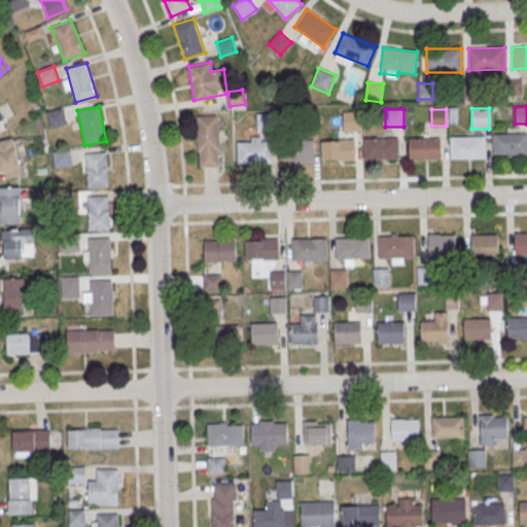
[(361,131),(361,111),(344,111),(344,131),(361,131)]
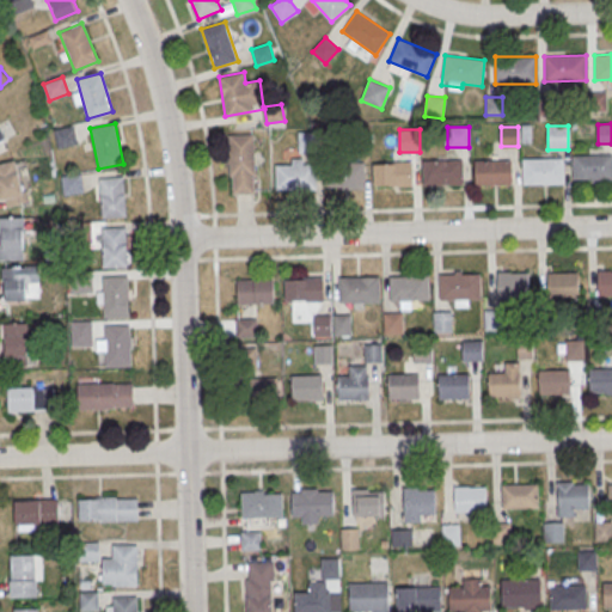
[(319,132),(298,132),(298,153),(319,153),(319,132)]
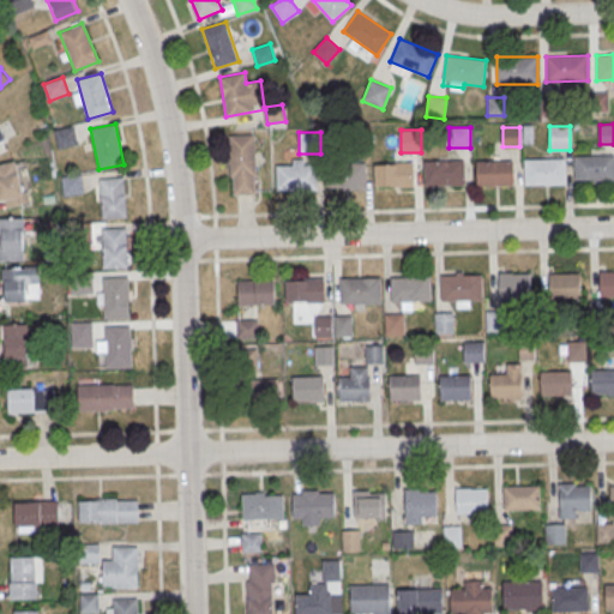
[(256,134),(230,134),(230,194),(256,194),(256,134)]
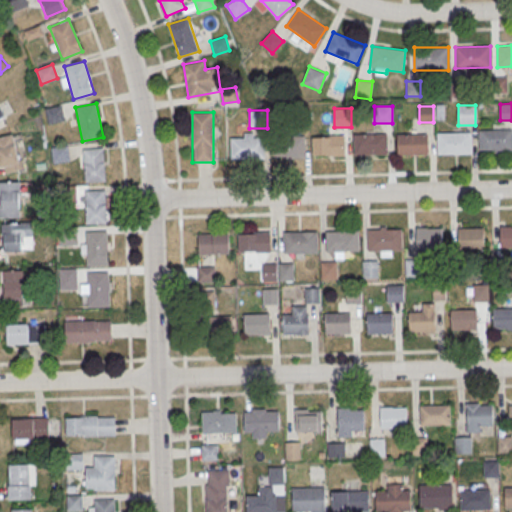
[(478,130),(511,129),(511,150),(479,151),(478,130)]
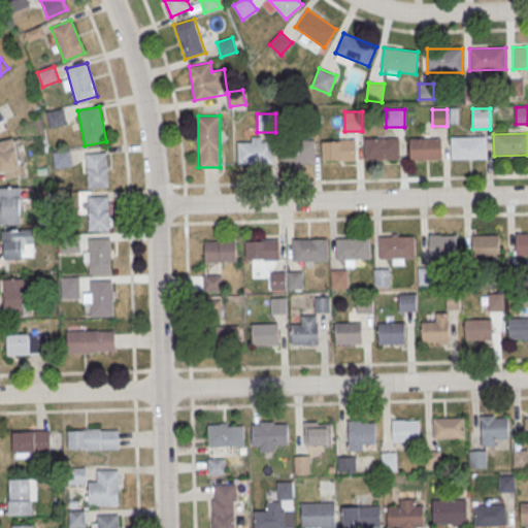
[(451,137),(487,136),(487,158),(451,159),(451,137)]
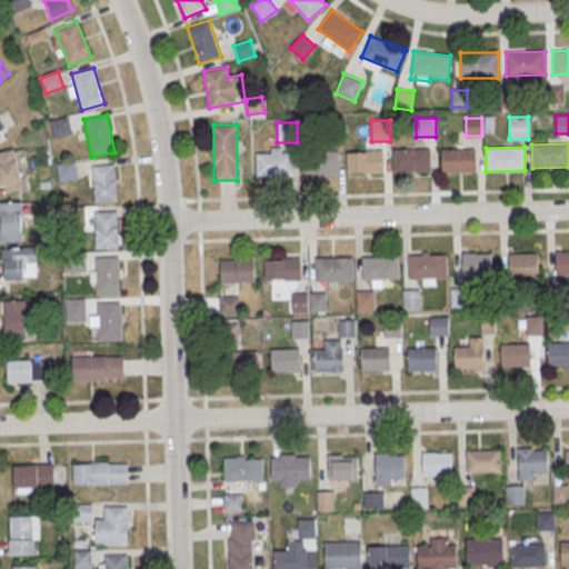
[(442,149),(476,148),(476,171),(442,172),(442,149)]
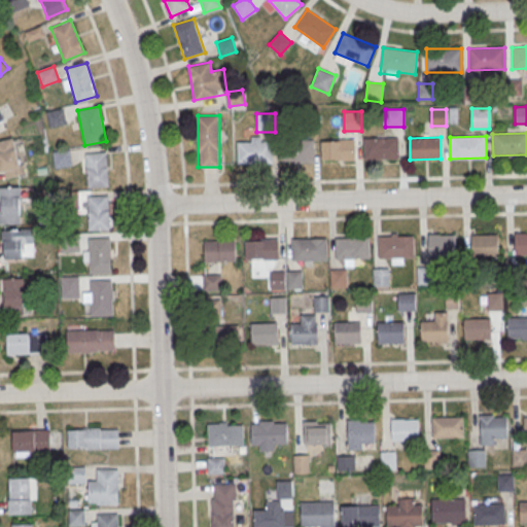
[(0,141),(13,138),(20,166),(24,165),(26,174),(6,179),(4,172),(0,173),(0,141)]
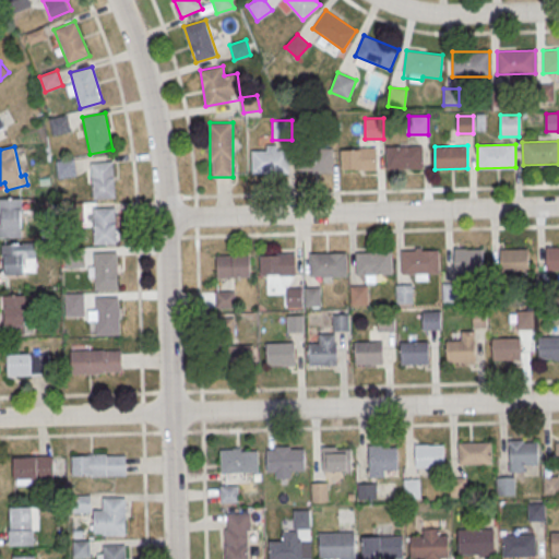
[(342,147),(375,146),(376,169),(343,170),(342,147)]
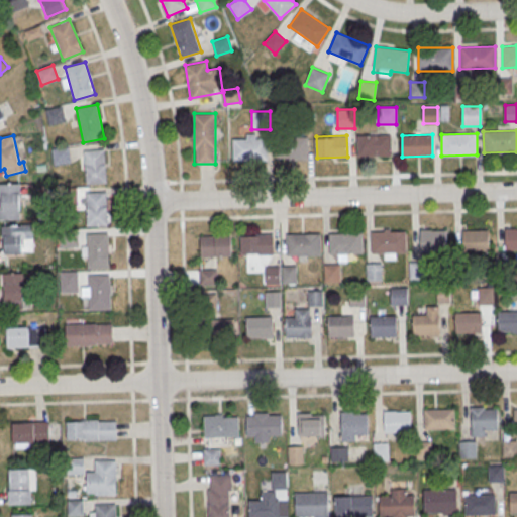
[(357,135),(390,135),(391,157),(357,157),(357,135)]
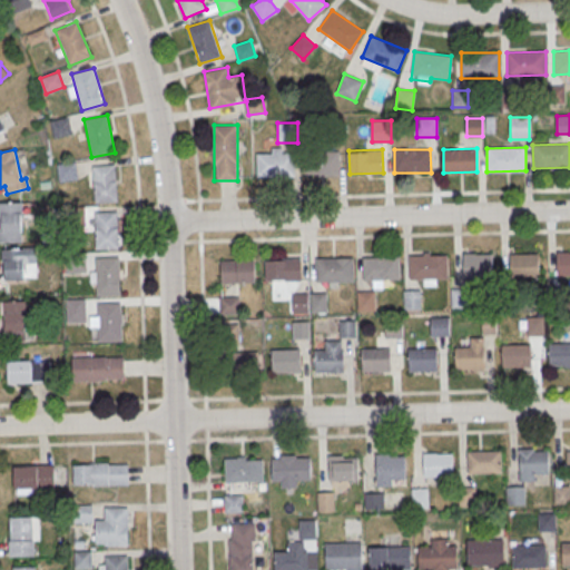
[(303,153),(340,151),(341,175),(304,176),(303,153)]
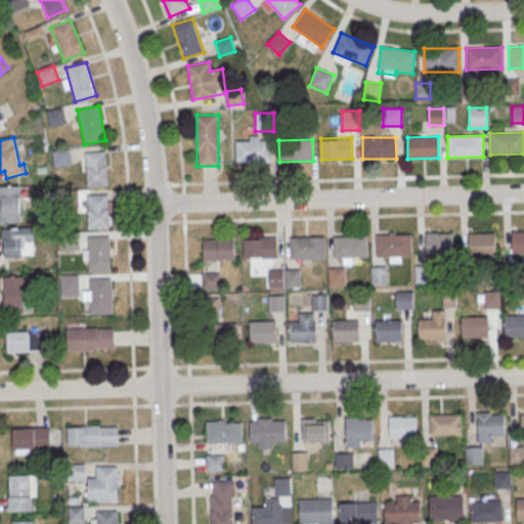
[(237,142),(270,141),(271,162),(237,163),(237,142)]
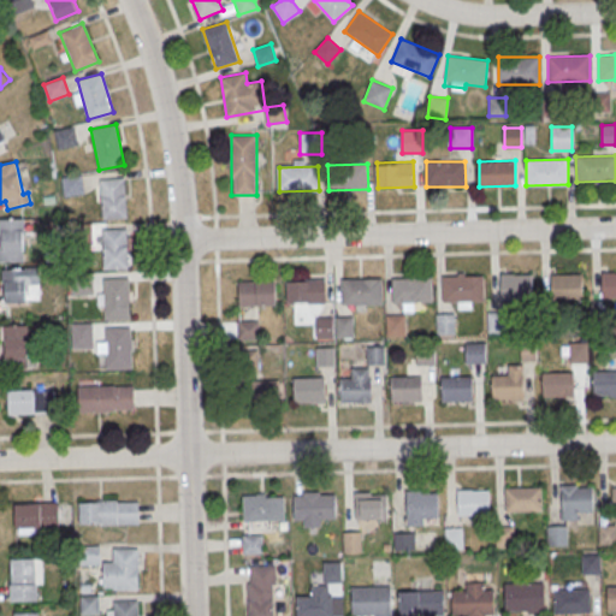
[(83,195),(82,176),(63,176),(64,196),(83,195)]
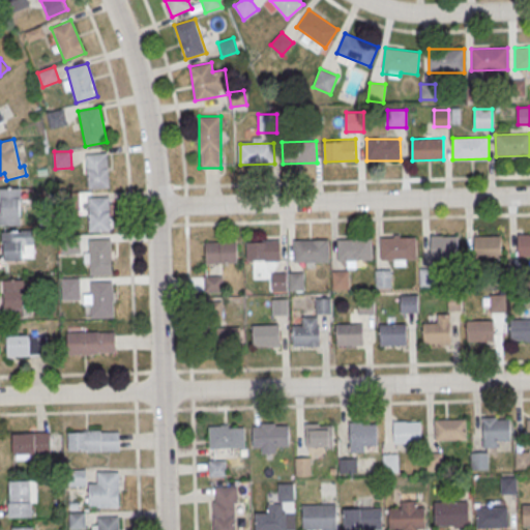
[(85,153),(107,152),(109,188),(86,189),(85,153)]
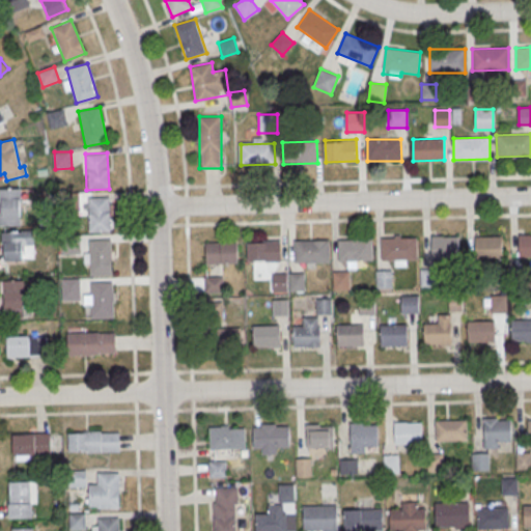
[(0,189),(22,189),(22,200),(20,200),(21,225),(0,226),(0,189)]
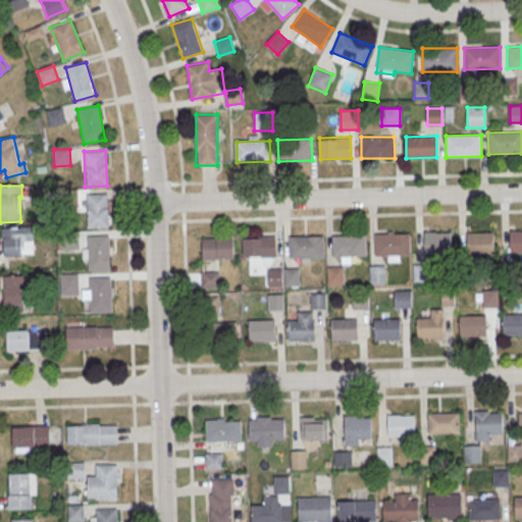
[(86,194),(107,193),(108,228),(87,228),(86,194)]
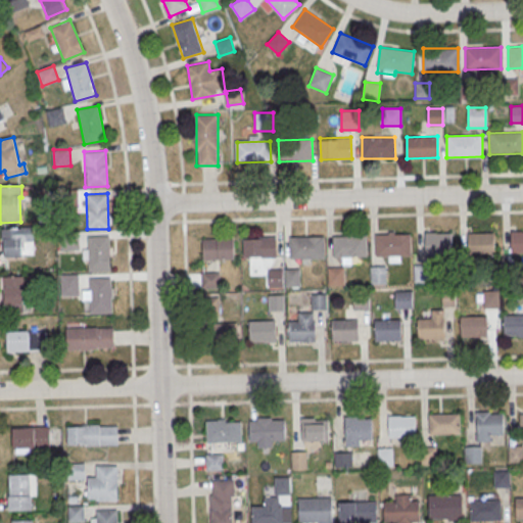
[(34,227),(2,227),(2,256),(34,256),(34,227)]
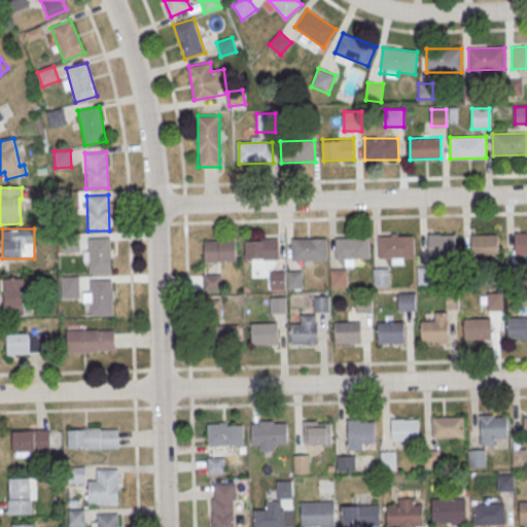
[(516,235),(526,234),(526,254),(516,255),(516,235)]
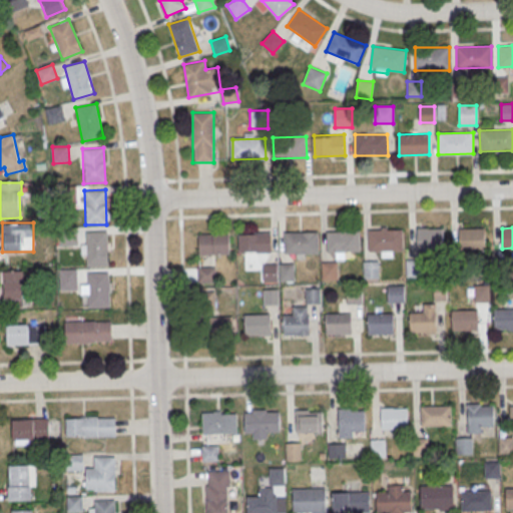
[(459,229),(485,228),(486,248),(460,249),(459,229)]
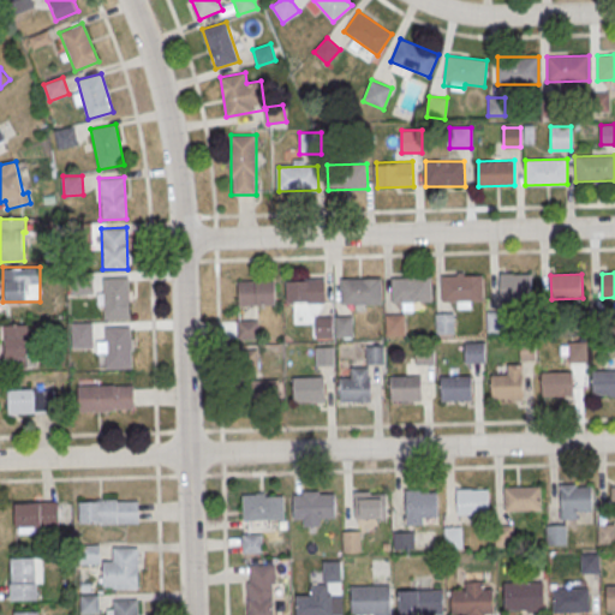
[(441,276),(482,275),(483,299),(442,300),(441,276)]
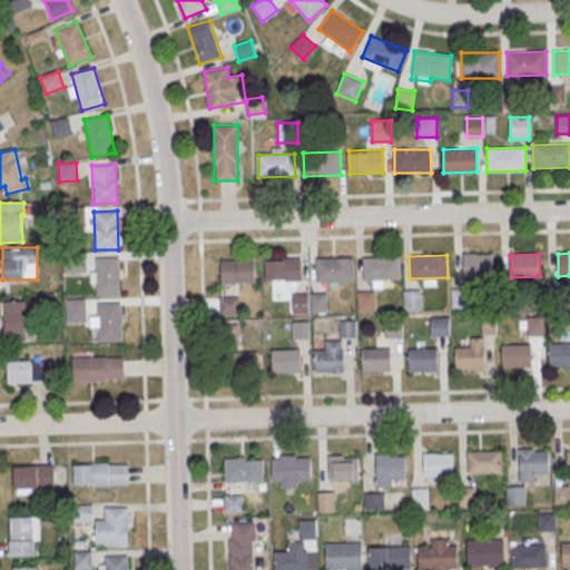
[(463,255),(492,255),(492,276),(463,277),(463,255)]
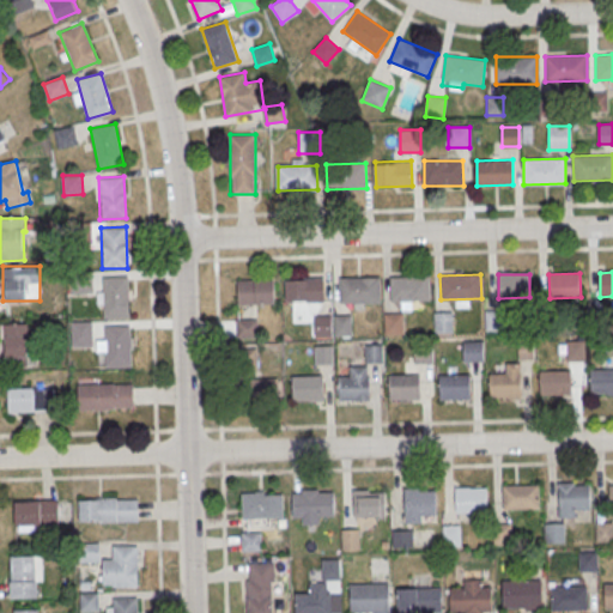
[(390,277),(429,275),(430,301),(390,302),(390,277)]
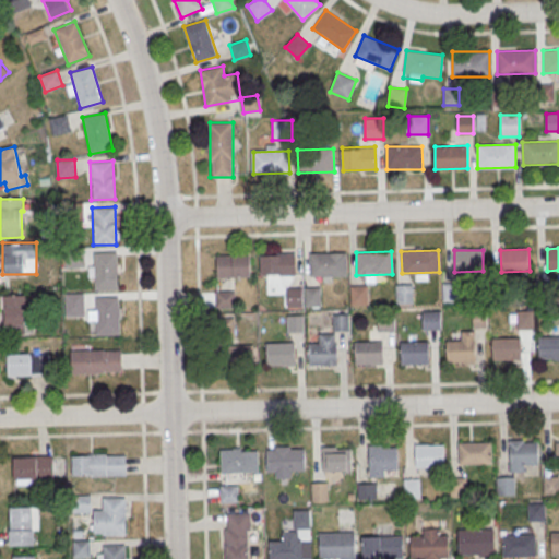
[(311,253),(346,252),(347,275),(311,276),(311,253)]
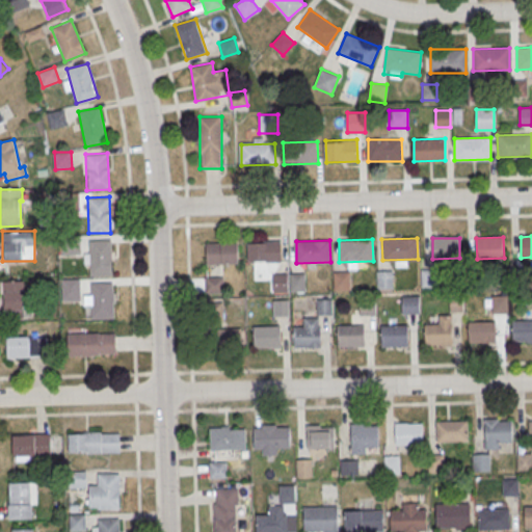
[(90,241),(112,241),(113,276),(91,277),(90,241)]
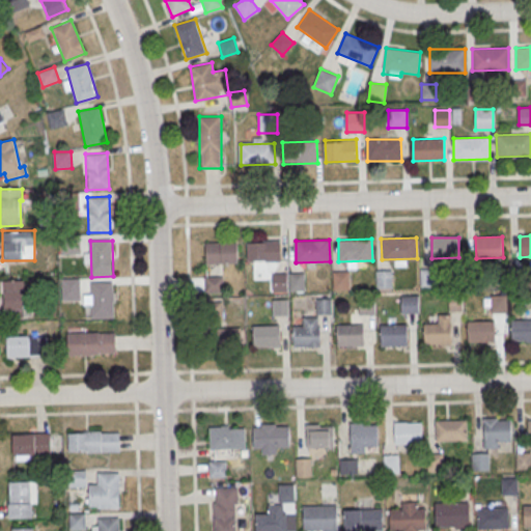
[(247,242),(280,241),(281,262),(247,263),(247,242)]
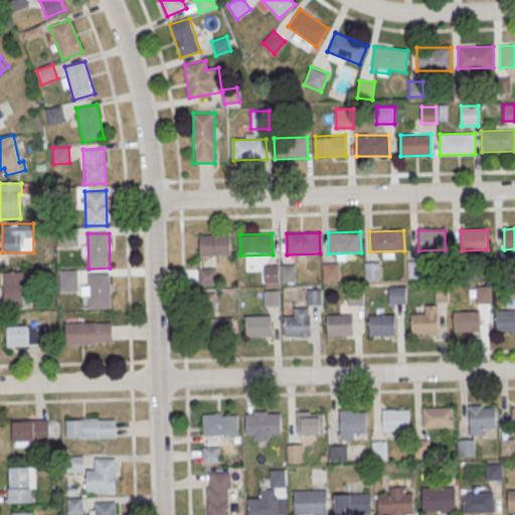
[(198,236),(231,235),(232,255),(199,256),(198,236)]
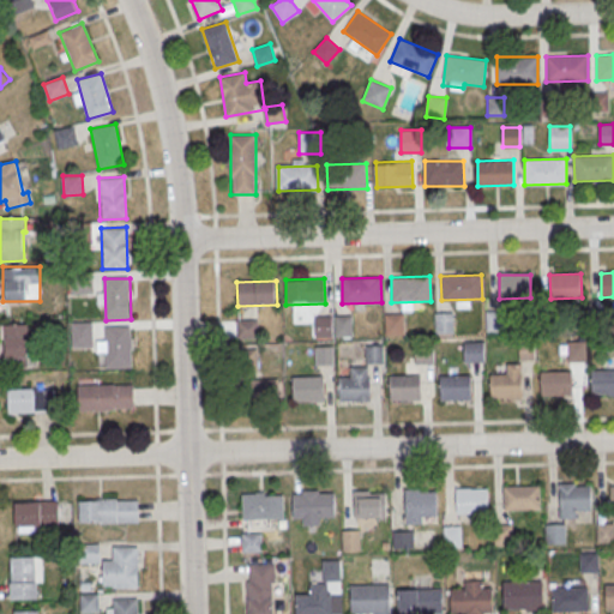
[(487,313),(505,312),(505,332),(487,332),(487,313)]
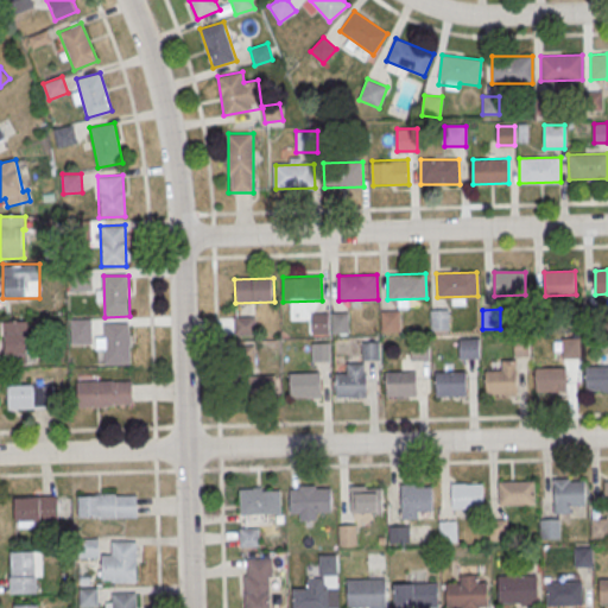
[(432,311),(450,310),(450,330),(432,331),(432,311)]
